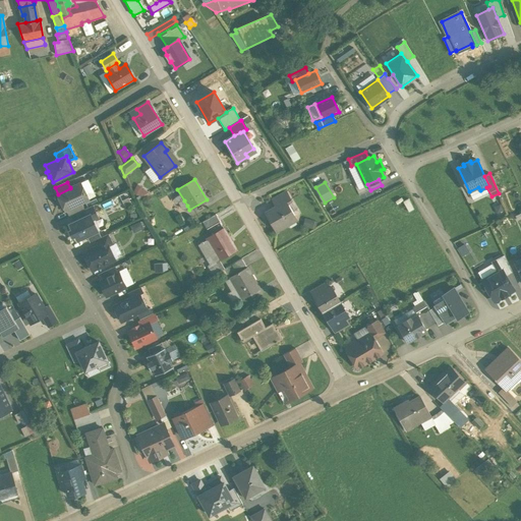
[(80,183),(70,187),(70,188),(58,194),(59,197),(62,198),(63,197),(65,200),(64,201),(63,204),(66,210),(67,210),(81,203),(89,199),(80,183)]
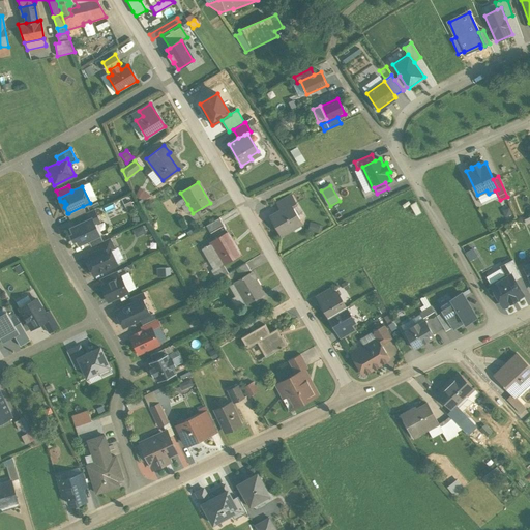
[(290,197),(277,204),(282,211),(290,206),(291,207),(295,205),(290,197)]
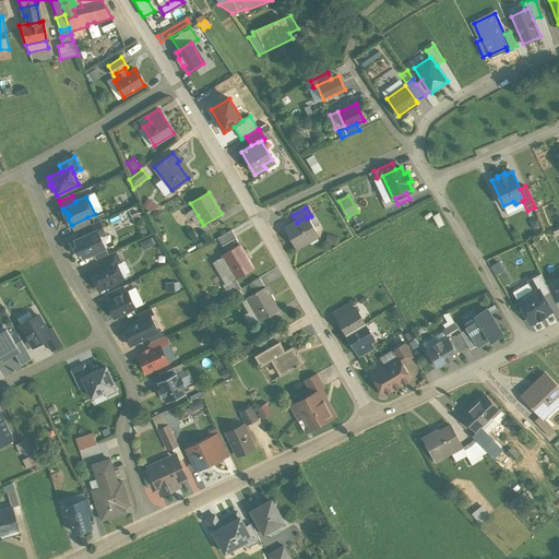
[(87,217),(72,225),(75,232),(82,229),(91,225),(87,217)]
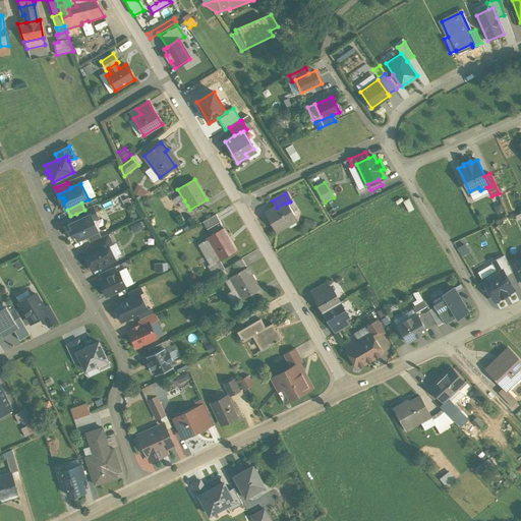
[(277,208),(267,215),(268,218),(270,217),(271,220),(277,230),(288,224),(287,222),(293,218),(294,220),(295,219),(286,204),(285,203),(277,208)]
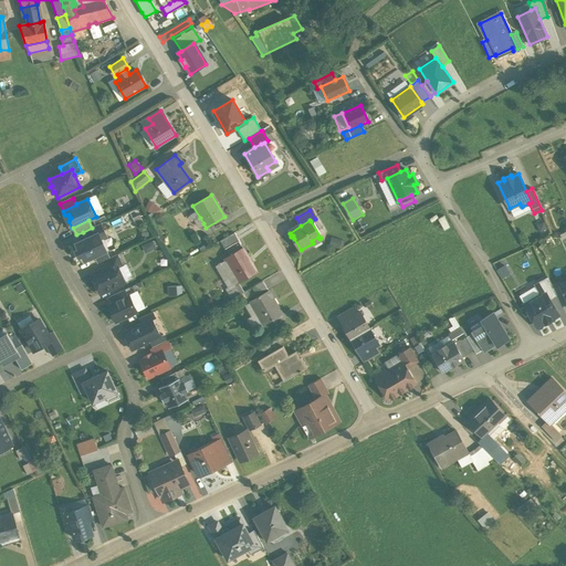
[(92,228),(83,232),(86,239),(97,233),(98,234),(105,231),(101,223),(92,228)]
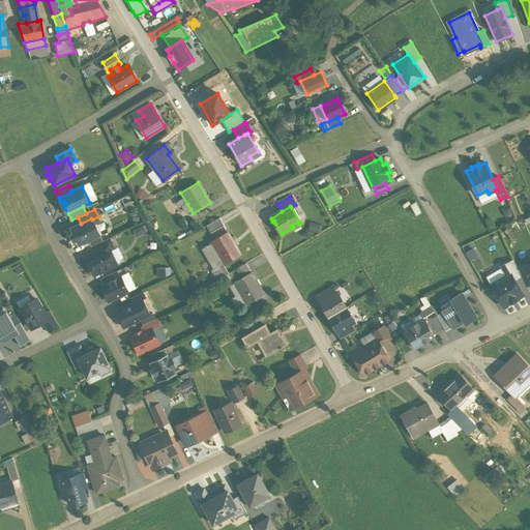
[(81,224),(70,228),(74,234),(70,235),(74,241),(76,240),(79,245),(88,240),(99,235),(92,219),(91,218),(81,224)]
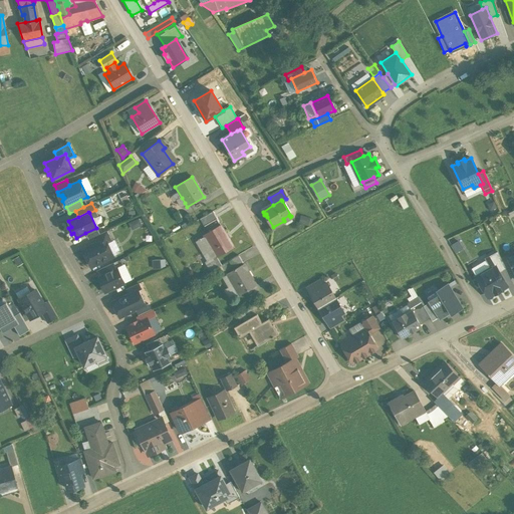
[(213,212),(200,219),(204,226),(217,219),(213,212)]
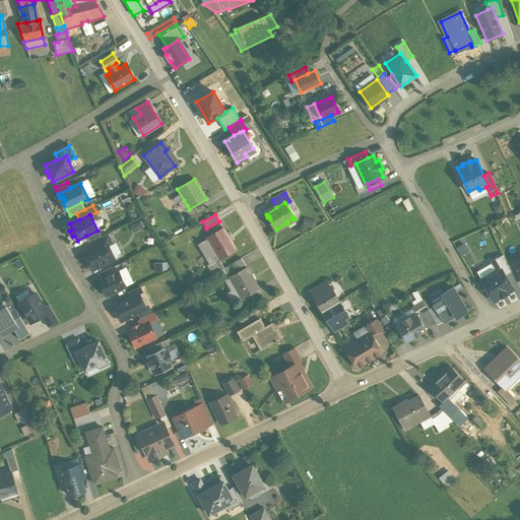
[(293,217),(286,221),(287,223),(289,228),(297,224),(294,219),(293,217)]
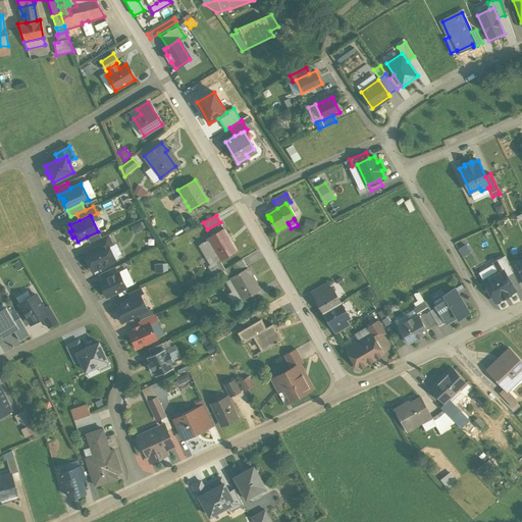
[(224,228),(207,239),(208,241),(219,260),(219,261),(220,260),(237,251),(224,228)]
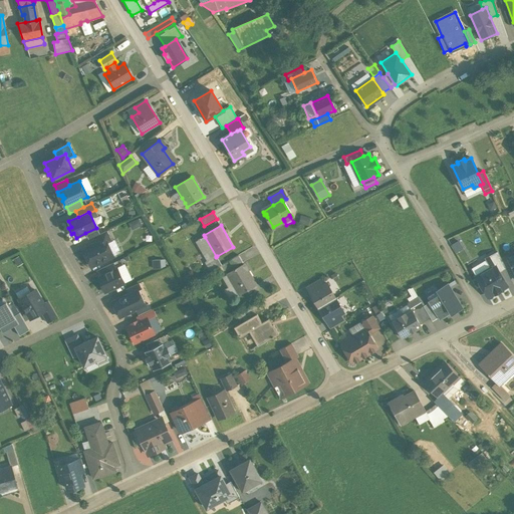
[(96,228),(85,233),(88,239),(92,238),(99,234),(96,228)]
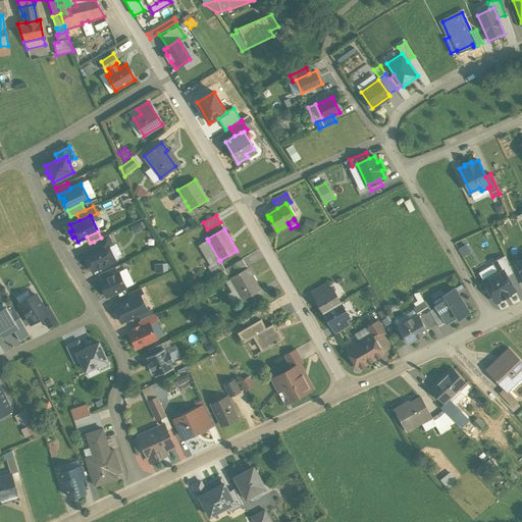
[(101,238),(94,242),(97,248),(107,243),(109,248),(113,246),(108,235),(101,238)]
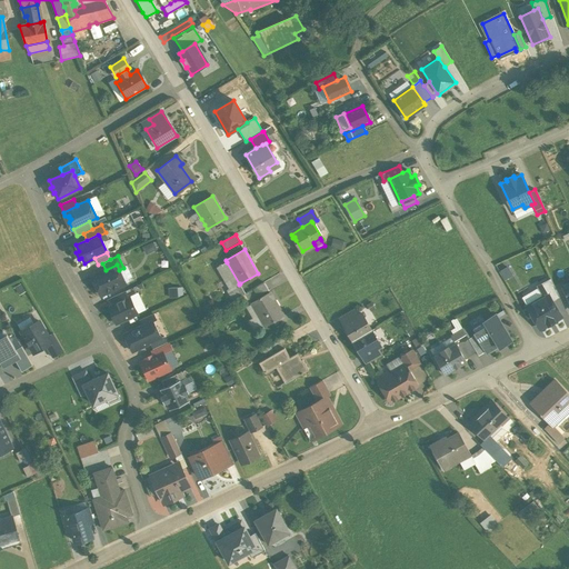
[(239,283),(227,262),(221,265),(218,266),(218,267),(216,268),(229,288),(229,289),(239,283)]
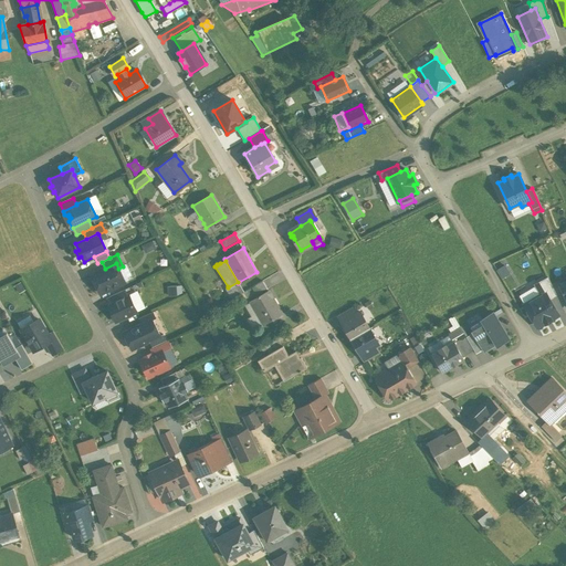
[(105,269),(91,275),(100,294),(125,282),(118,269),(116,263),(105,269)]
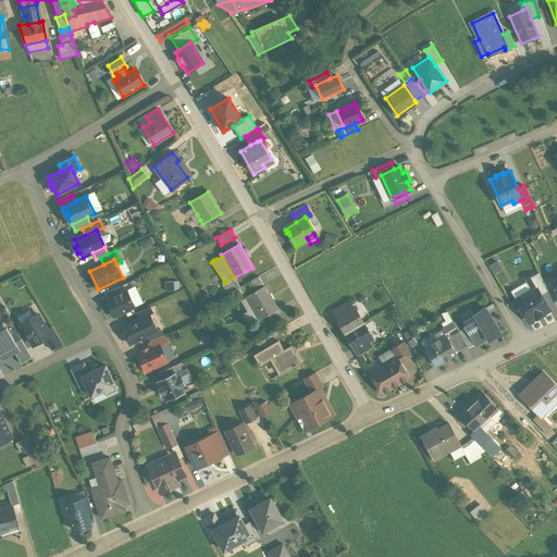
[(547,289),(540,274),(525,281),(531,291),(536,287),(540,294),(547,289)]
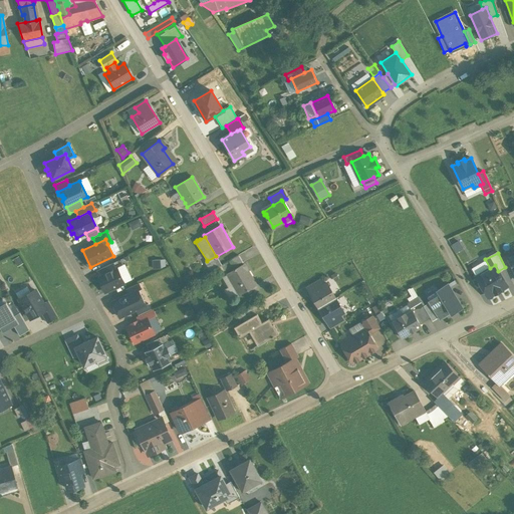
[(239,255),(229,261),(232,267),(242,261),(239,255)]
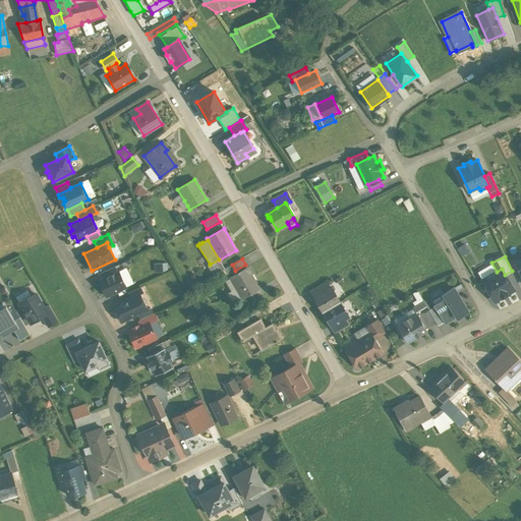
[(219,259),(210,265),(210,264),(207,266),(213,276),(225,269),(220,259),(219,261),(219,259)]
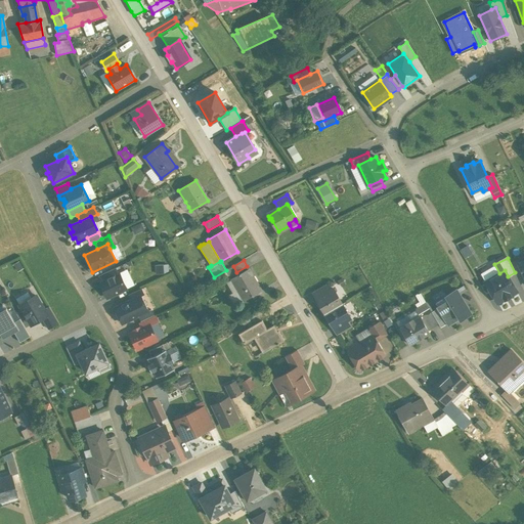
[(115,268),(98,276),(101,281),(118,274),(115,268)]
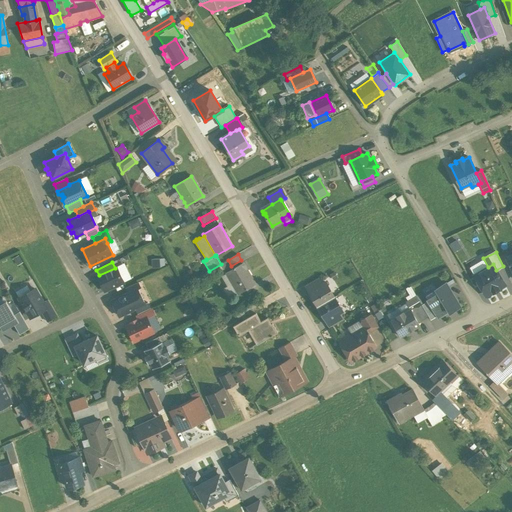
[(243,263),(226,273),(238,294),(255,284),(243,263)]
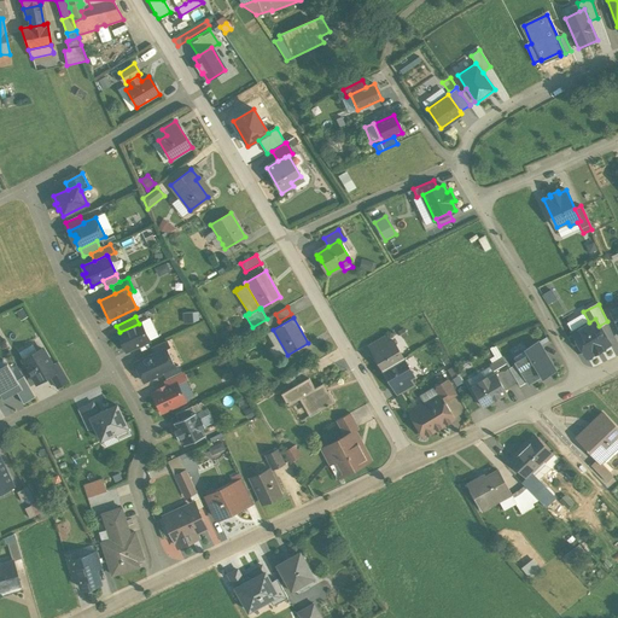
[(572,332),(587,357),(610,344),(599,326),(595,319),(589,322),(572,332)]
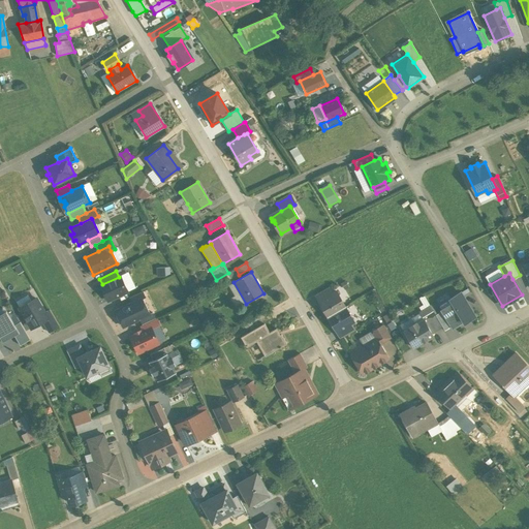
[(102,284),(100,285),(107,301),(128,291),(120,276),(119,277),(102,284)]
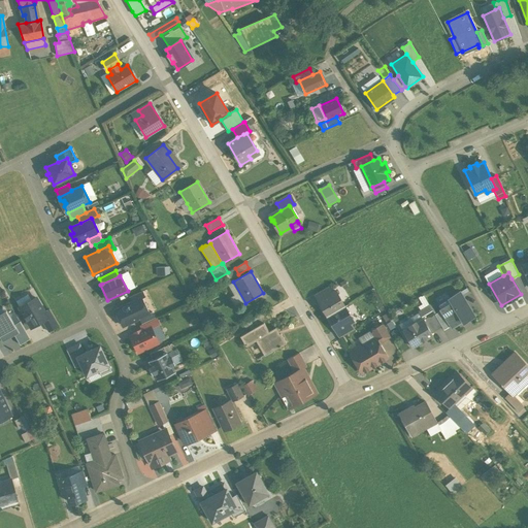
[(328,287),(315,295),(318,301),(332,293),(328,287)]
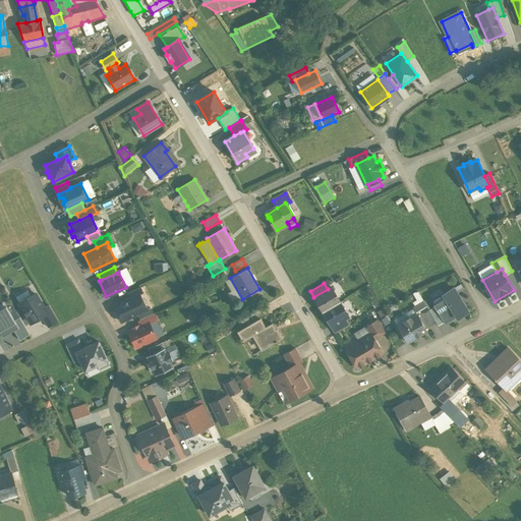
[(140,287),(127,293),(130,299),(137,295),(138,296),(143,293),(140,287)]
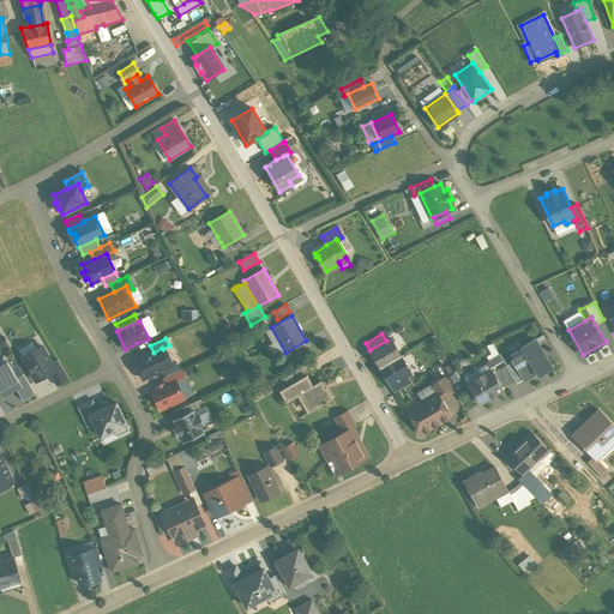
[(369,350),(380,368),(401,356),(390,338),(386,341),(369,350)]
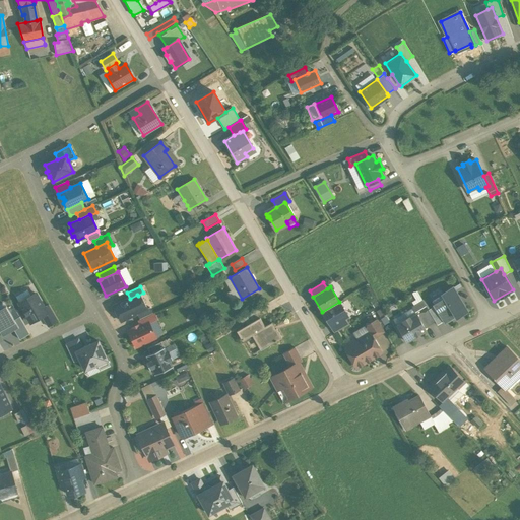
[(467,311),(453,287),(432,301),(435,306),(445,321),(446,323),(467,311)]
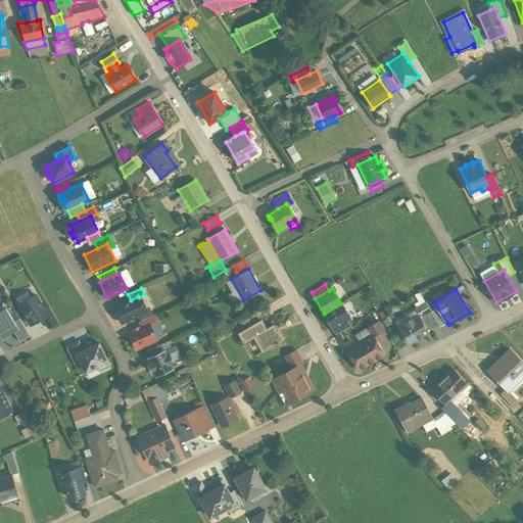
[(36,295),(19,304),(22,311),(27,318),(27,317),(31,325),(36,322),(37,319),(37,318),(40,316),(42,319),(47,316),(44,310),(36,295)]
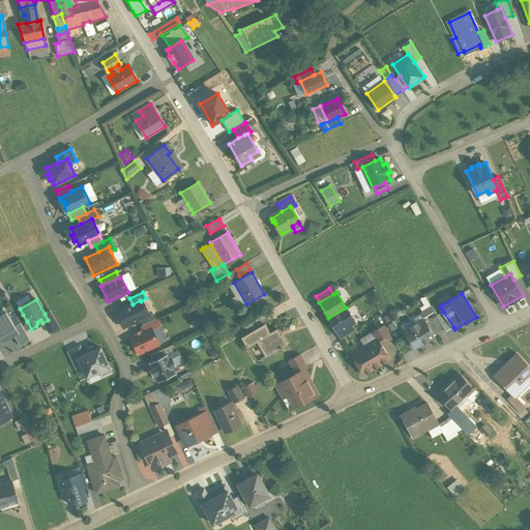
[(133,304),(116,312),(123,327),(140,320),(148,316),(147,316),(141,301),(140,300),(133,304)]
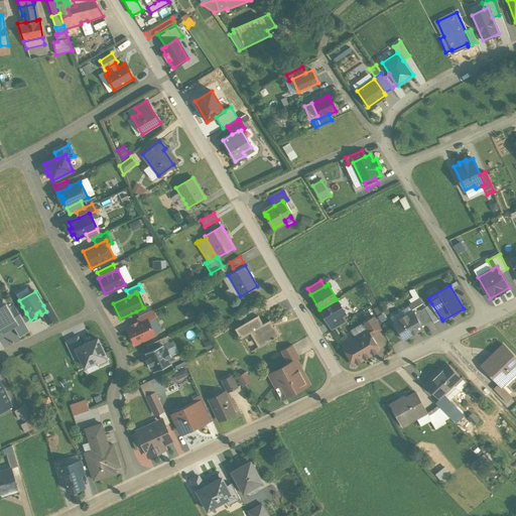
[(337,299),(319,309),(328,325),(329,324),(342,315),(345,314),(337,299)]
